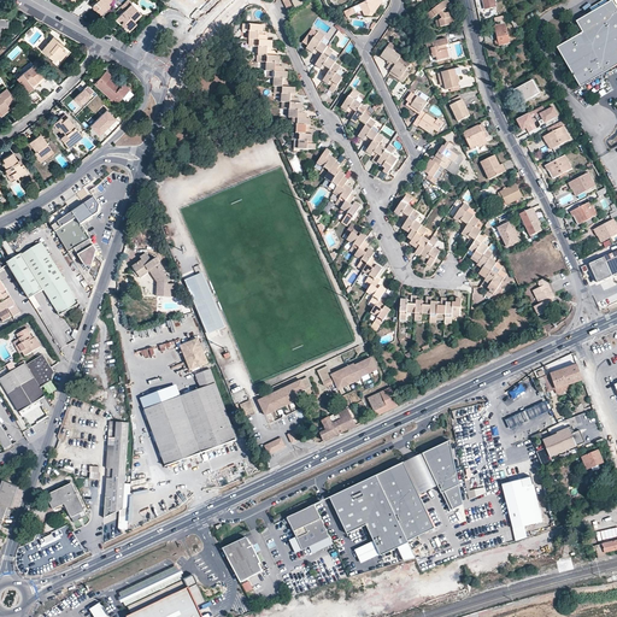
[(109,4),(111,1),(110,0),(98,0),(93,6),(93,7),(93,9),(94,10),(97,10),(103,16),(112,7),(109,4)]
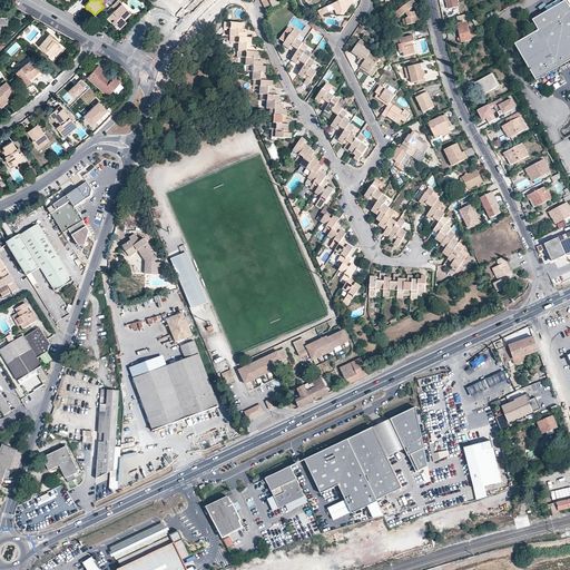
[(124,20),(131,13),(121,5),(118,0),(112,6),(117,10),(110,16),(115,20),(112,22),(117,27),(124,20)]
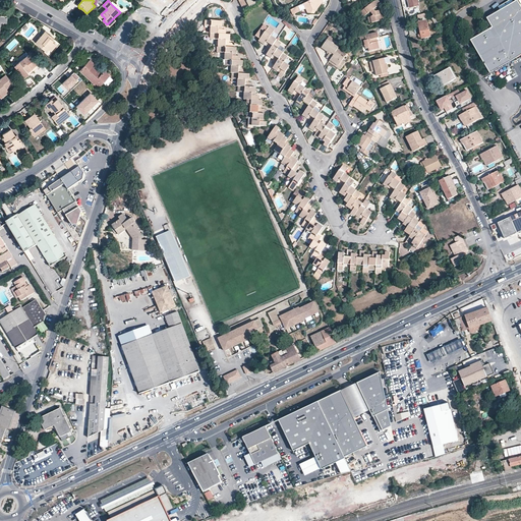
[(245,0),(239,0),(244,10),(249,7),(246,2),(245,0)]
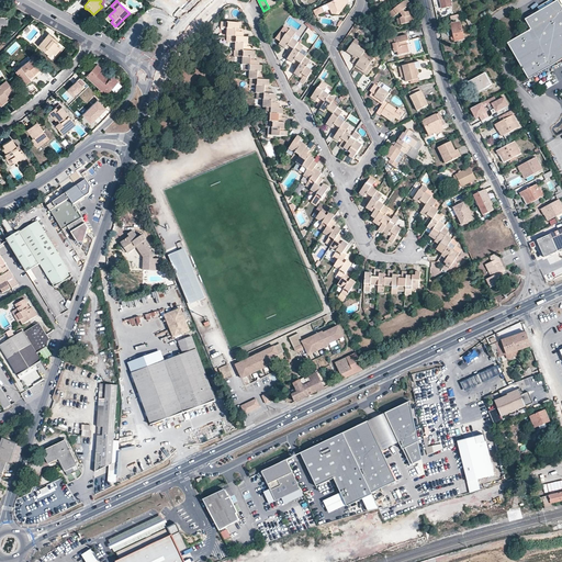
[(349,1),(347,0),(337,0),(314,10),(317,15),(324,13),(339,14),(346,6),(345,3),(349,1)]
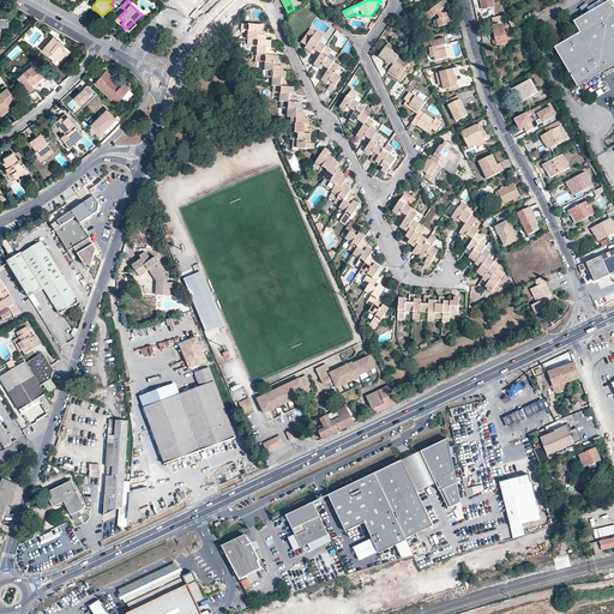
[(449,6),(444,0),(425,14),(428,20),(437,14),(440,18),(437,20),(439,28),(450,25),(447,19),(451,18),(450,12),(445,13),(443,14),(440,11),(443,11),(449,6)]
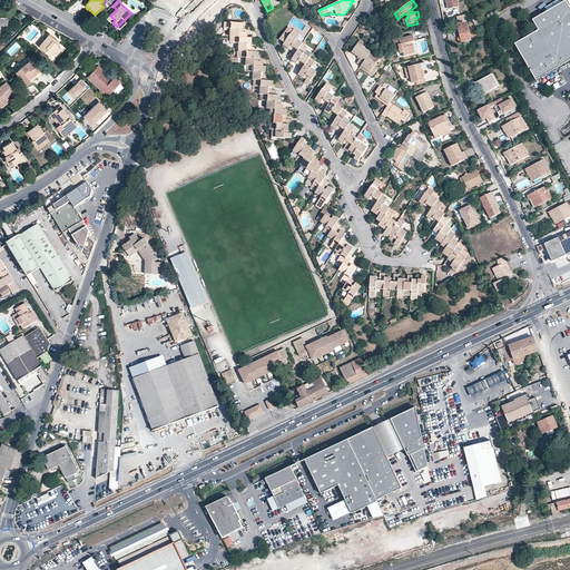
[(569,5),(567,0),(563,0),(532,18),(539,29),(514,42),(537,79),(569,59),(569,5)]
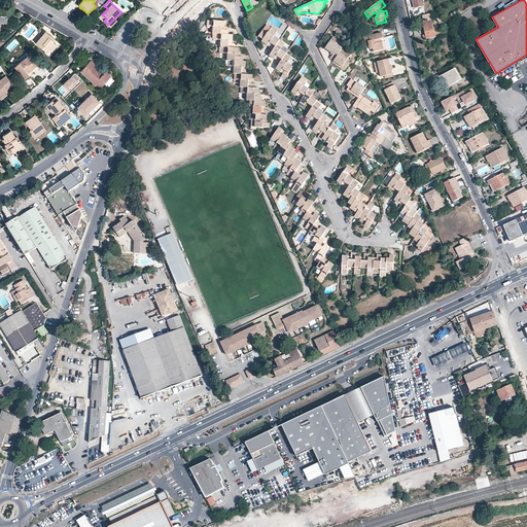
[(362,7),(360,2),(349,6),(351,12),(360,8),(362,7)]
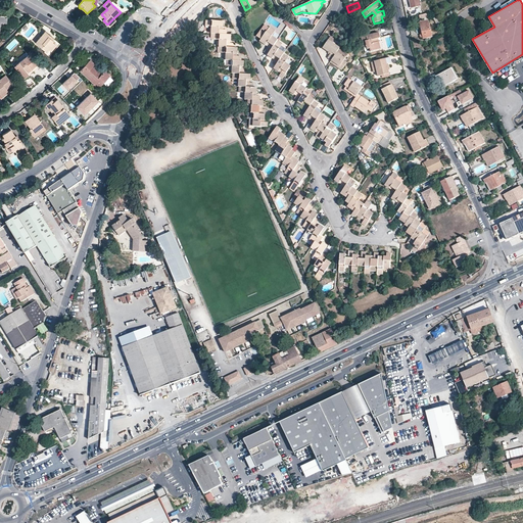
[(115,20),(113,18),(107,25),(109,27),(115,20)]
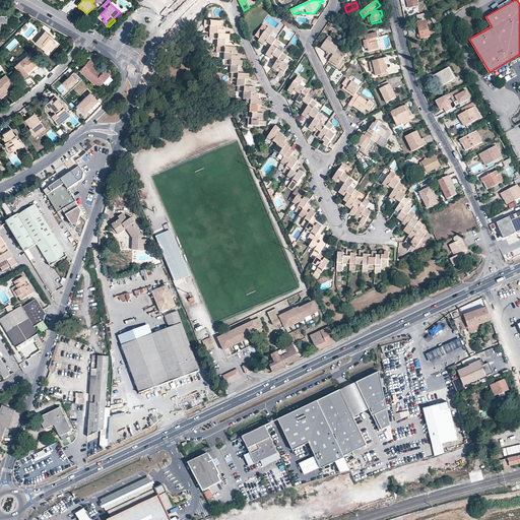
[(427,19),(417,21),(420,38),(430,36),(427,19)]
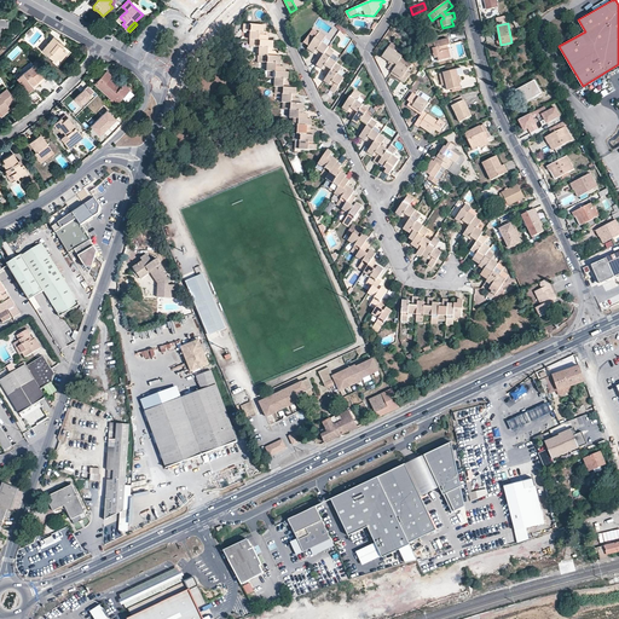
[(264,35),(265,25),(246,24),(246,30),(252,32),(252,39),(253,40),(255,40),(268,40),(268,35),(264,35)]
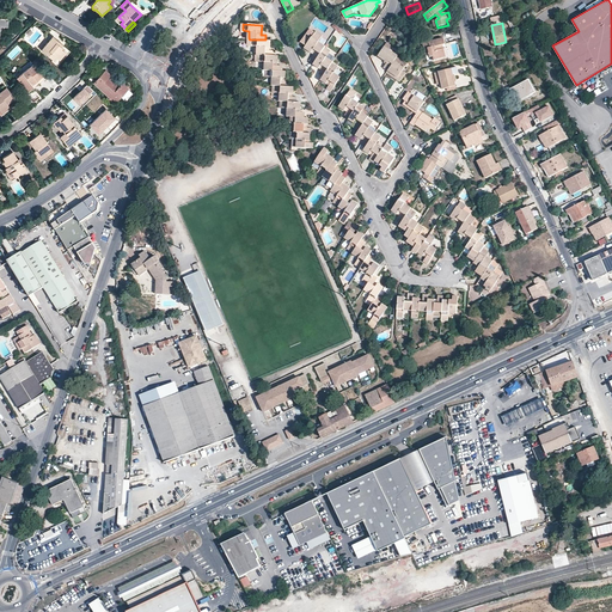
[(311,57),(316,61),(324,49),(325,47),(318,42),(322,37),(314,34),(312,37),(306,34),(301,42),(306,46),(305,48),(313,54),(311,57)]
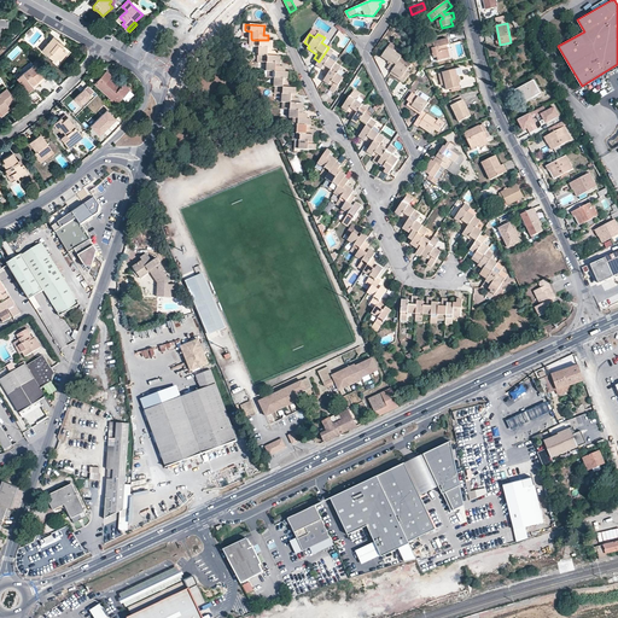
[(64,46),(53,38),(42,51),(53,60),(54,62),(58,58),(60,60),(68,52),(63,47),(64,46)]
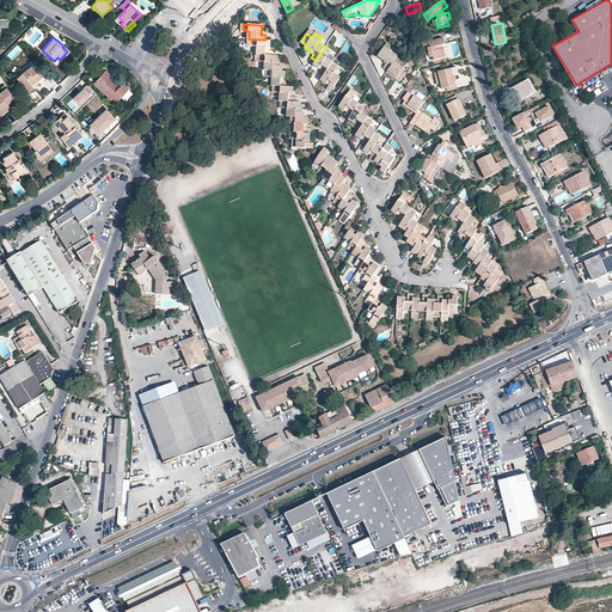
[(446,44),(445,38),(423,44),(427,56),(429,55),(430,59),(434,57),(434,61),(446,57),(444,49),(442,49),(441,46),(444,46),(446,44)]
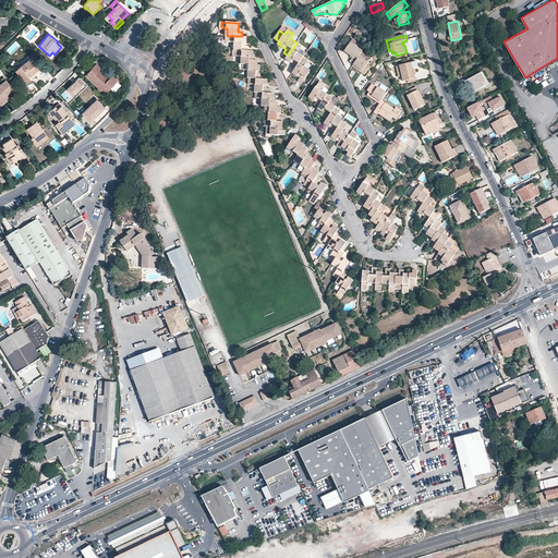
[(246,37),(242,36),(230,36),(229,41),(234,43),(234,50),(237,50),(250,51),(250,46),(246,46),(246,37)]
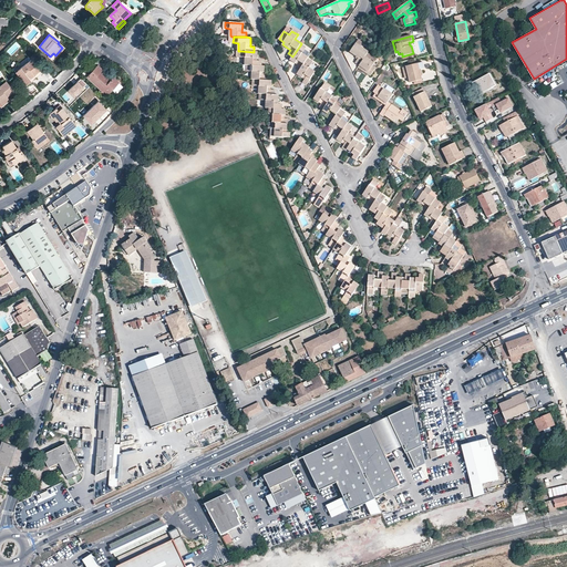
[(48,57),(53,61),(65,48),(59,42),(58,43),(62,48),(55,55),(53,53),(50,57),(49,55),(48,57)]
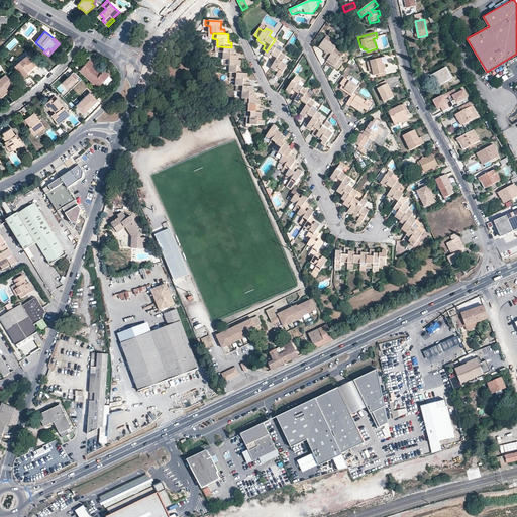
[(324,39),(320,47),(327,53),(324,58),(328,60),(333,52),(336,47),(329,42),(324,39)]
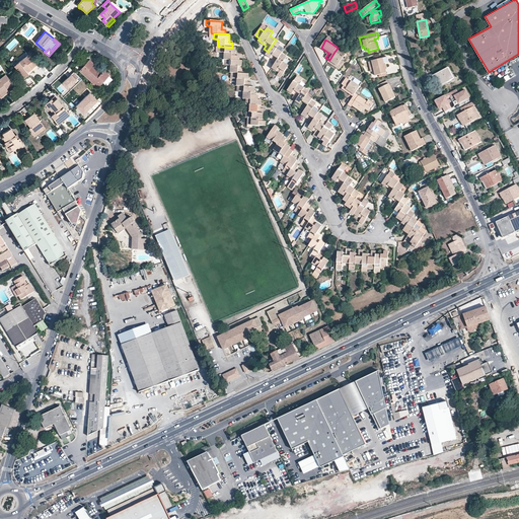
[(282,53),(277,49),(279,45),(275,42),(268,52),(266,55),(273,59),(271,62),(275,64),(282,53)]
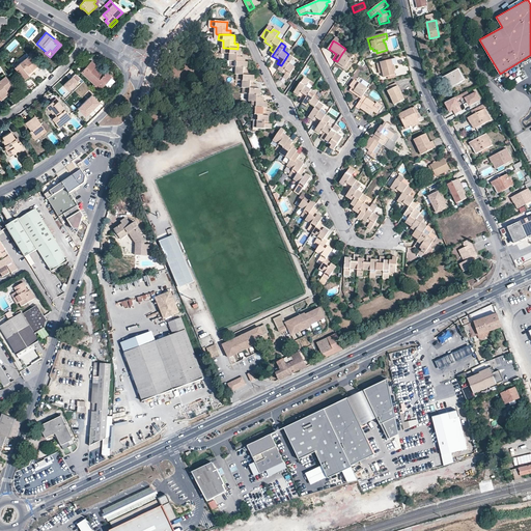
[(225,48),(225,53),(230,54),(229,61),(230,61),(232,61),(245,62),(246,57),(241,57),(242,49),(238,49),(225,48)]
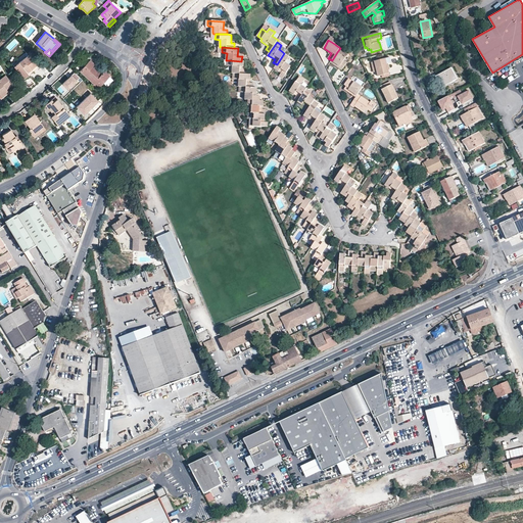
[(344,60),(345,58),(337,52),(332,60),(335,63),(334,64),(342,70),(347,63),(344,60)]
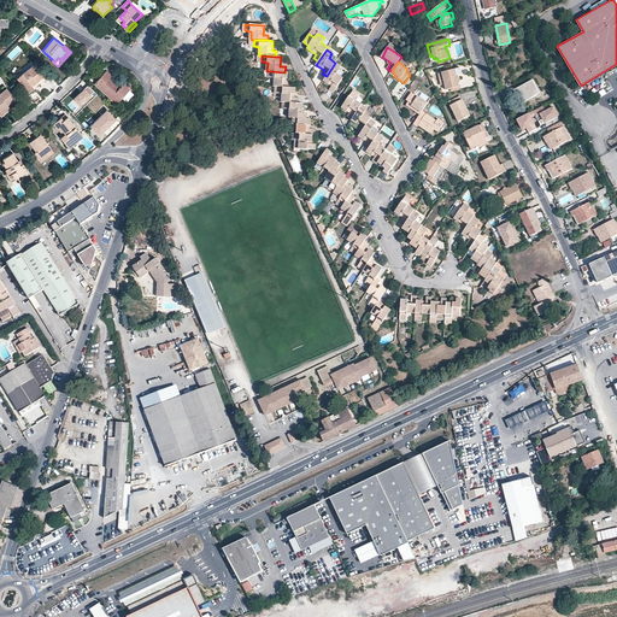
[(342,77),(345,72),(339,70),(341,68),(335,63),(327,76),(323,81),(331,87),(329,89),(334,93),(344,77),(342,77)]
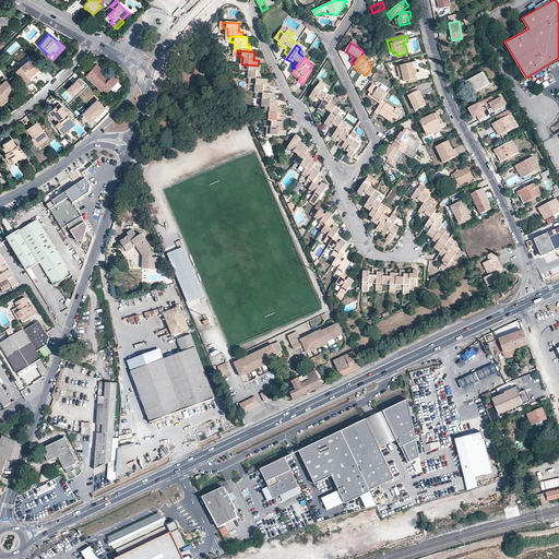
[(39,70),(31,59),(15,71),(25,83),(30,79),(28,78),(39,70)]
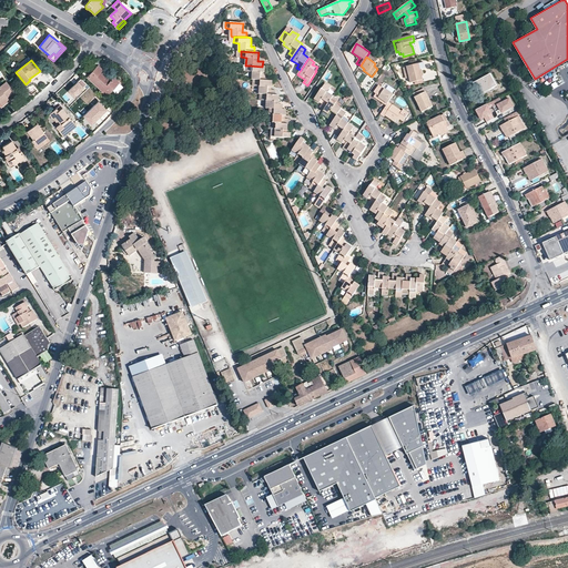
[(418,64),(407,67),(411,83),(423,80),(418,64)]
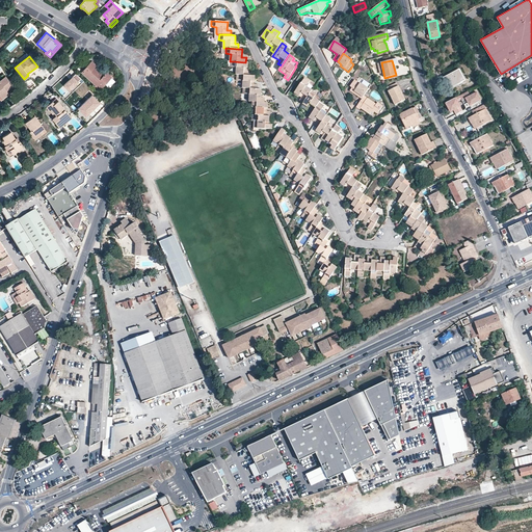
[(248,62),(245,62),(233,61),(233,67),(237,68),(237,75),(239,75),(251,75),(251,71),(248,71),(248,62)]
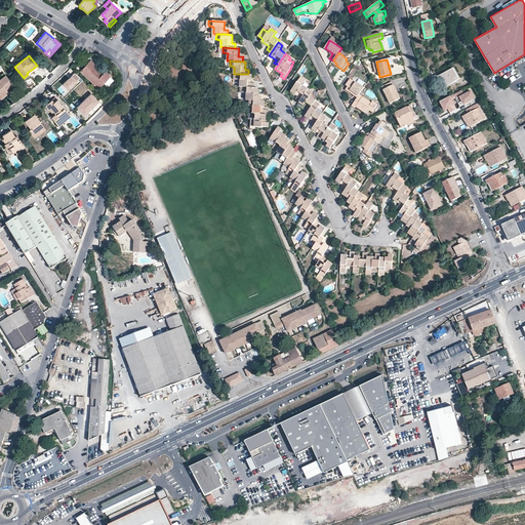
[(103,73),(101,75),(96,72),(92,67),(94,65),(91,62),(82,71),(94,83),(96,83),(99,86),(104,83),(110,76),(105,71),(103,73)]
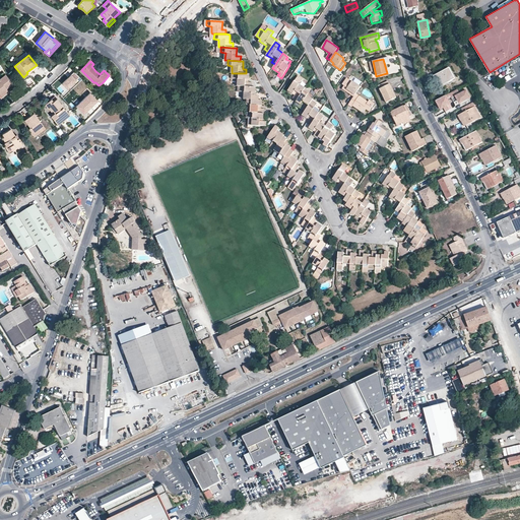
[(23,77),(24,78),(39,68),(37,65),(26,72),(27,73),(23,77)]
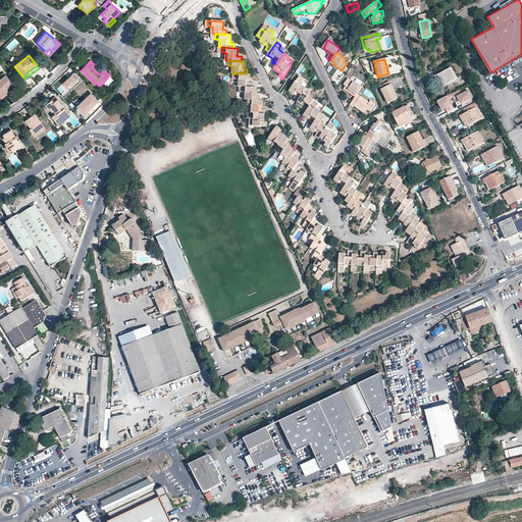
[(436,75),(441,86),(448,83),(449,84),(457,79),(451,68),(436,75)]
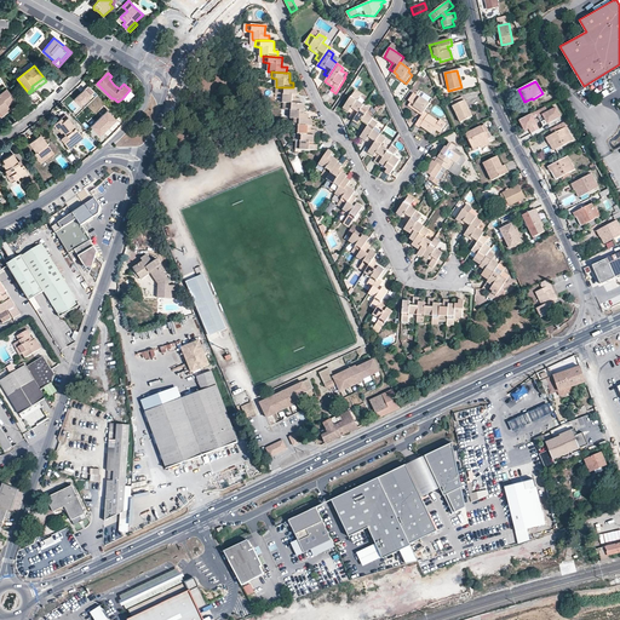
[(96,91),(89,85),(75,99),(81,107),(96,91)]
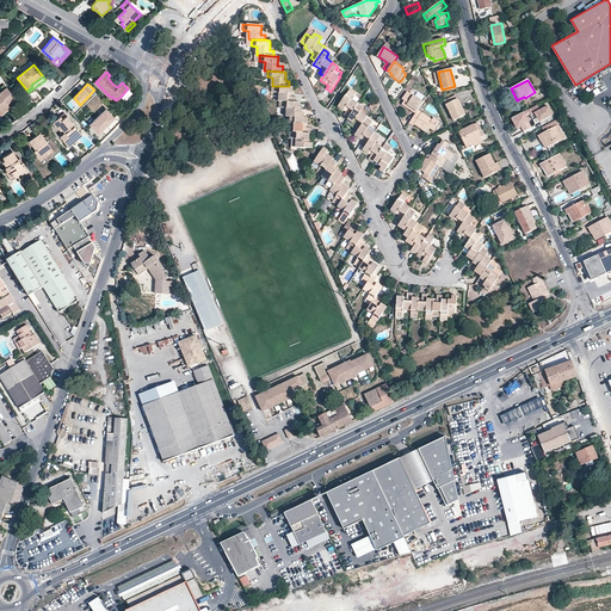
[(292,87),(289,86),(275,86),(275,92),(279,93),(279,102),(282,102),(296,102),(296,97),(292,97),(292,87)]
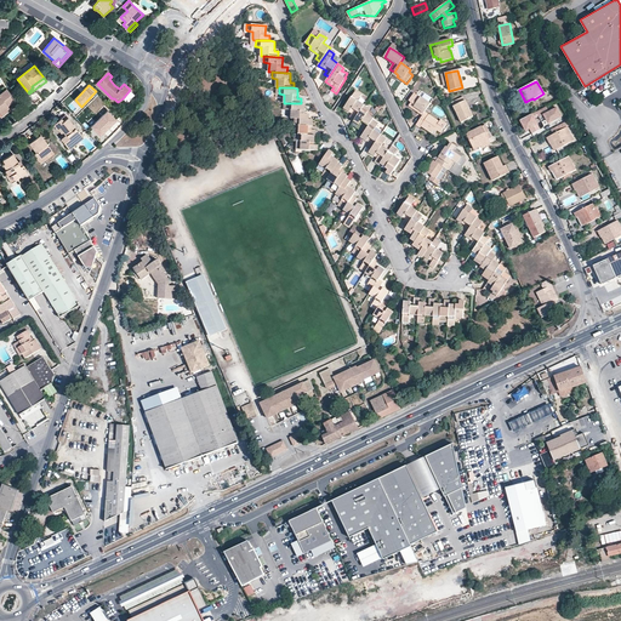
[(15,100),(7,89),(0,93),(0,110),(9,104),(15,100)]
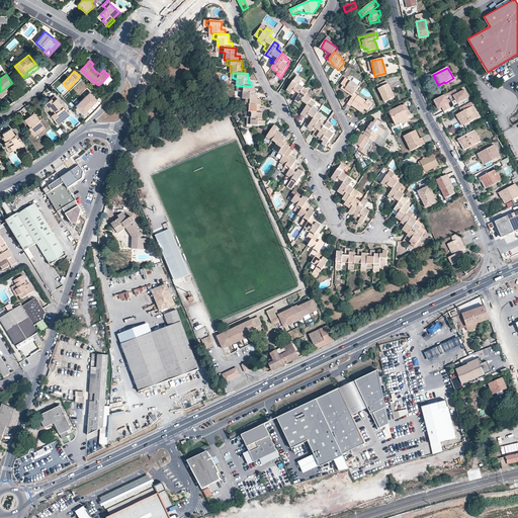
[(102,82),(104,84),(110,77),(108,75),(102,82)]
